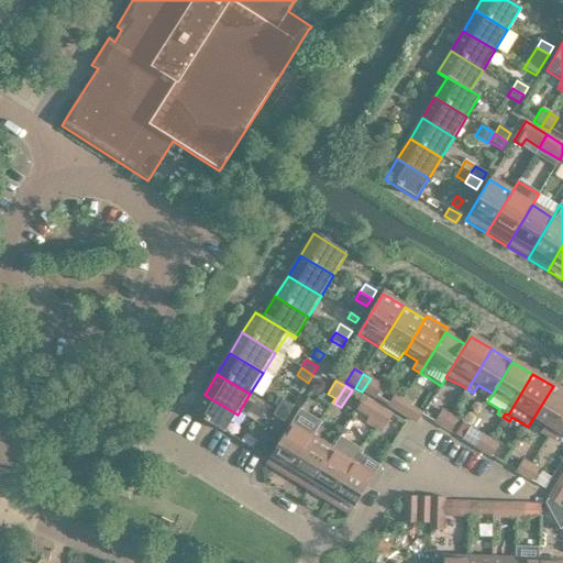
[(562,392),(553,386),(533,418),(547,427),(542,435),(549,440),(562,416),(562,392)]
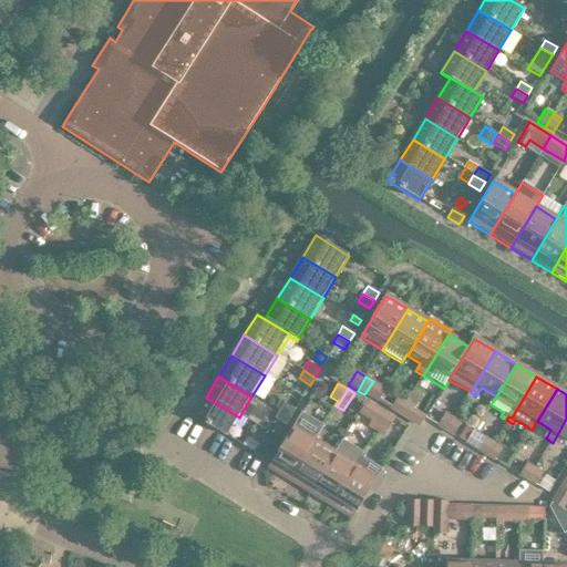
[(399,415),(408,402),(398,397),(389,410),(399,415)]
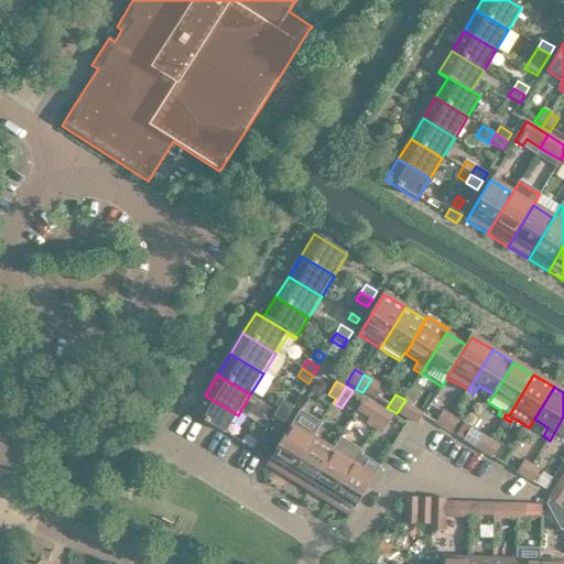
[(225,436),(238,415),(205,396),(192,416),(225,436)]
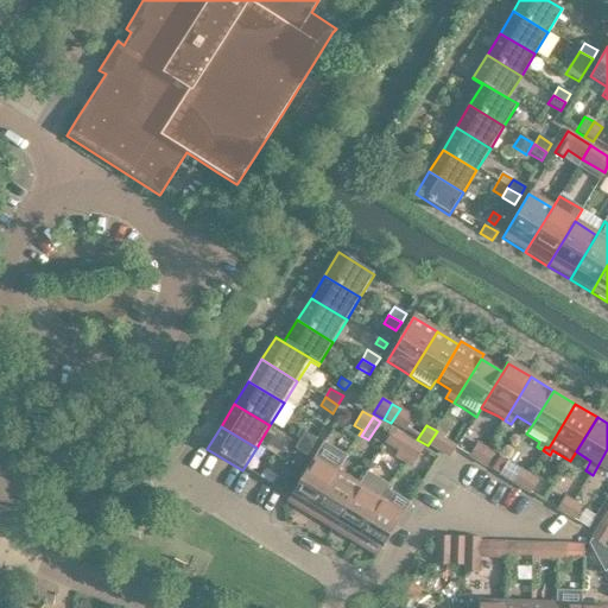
[(393,431),(386,444),(399,453),(396,458),(404,464),(416,445),(393,431)]
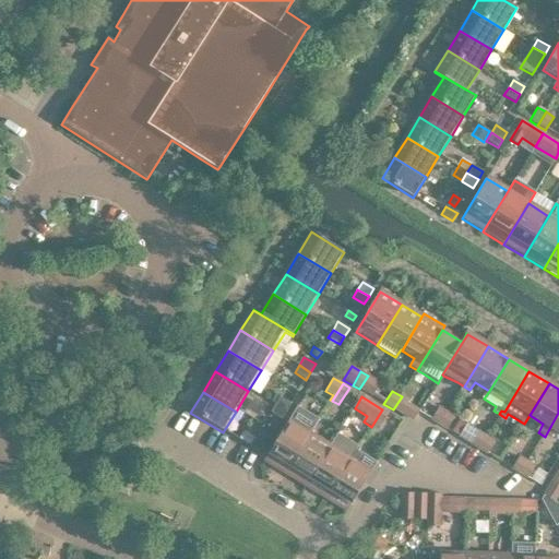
[(393,409),(400,414),(415,423),(419,414),(405,406),(408,401),(402,396),(393,409)]
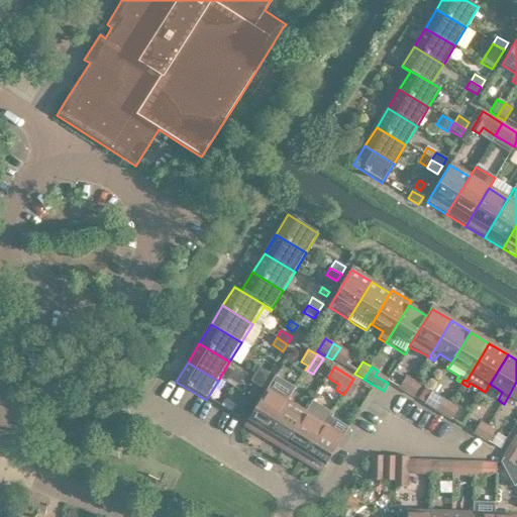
[(259,368),(254,375),(265,381),(269,374),(259,368)]
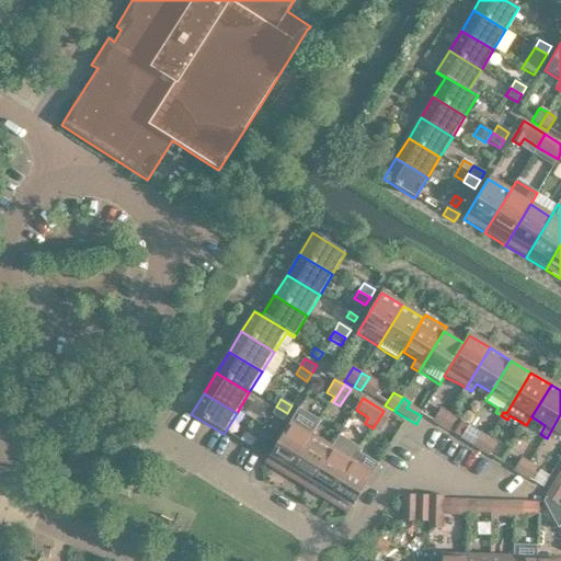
[(287,413),(276,407),(271,414),(283,422),(287,413)]
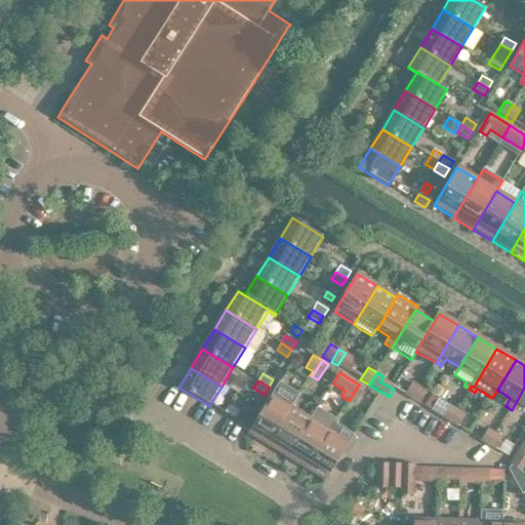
[(404,395),(412,400),(420,388),(411,382),(404,395)]
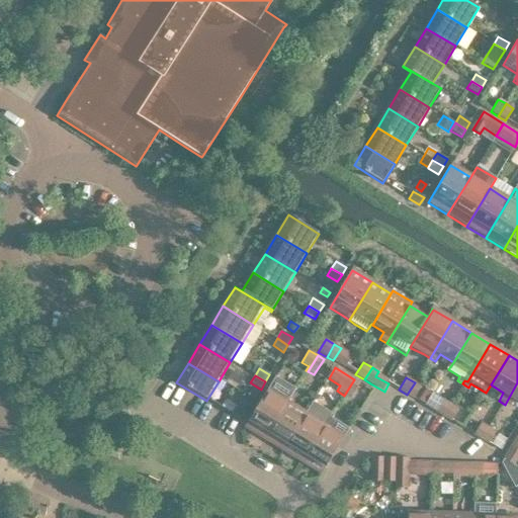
[(247,429),(266,440),(288,404),(295,392),(274,378),(267,391),(269,392),(249,425),(247,429)]
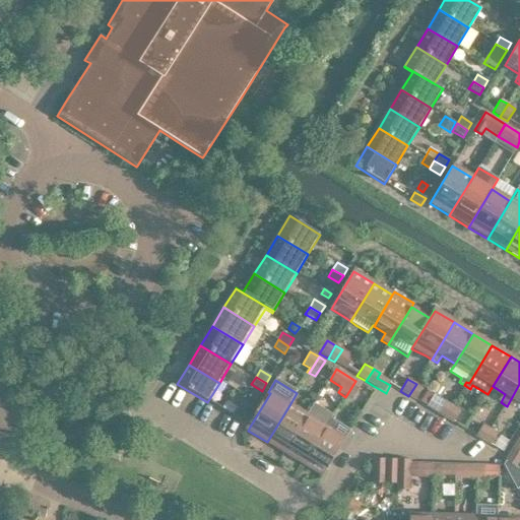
[(362,384),(355,381),(345,397),(351,400),(362,384)]
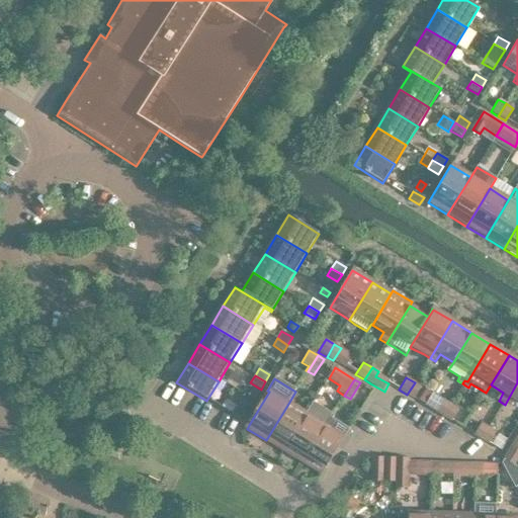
[(415,382),(407,395),(414,399),(421,386),(415,382)]
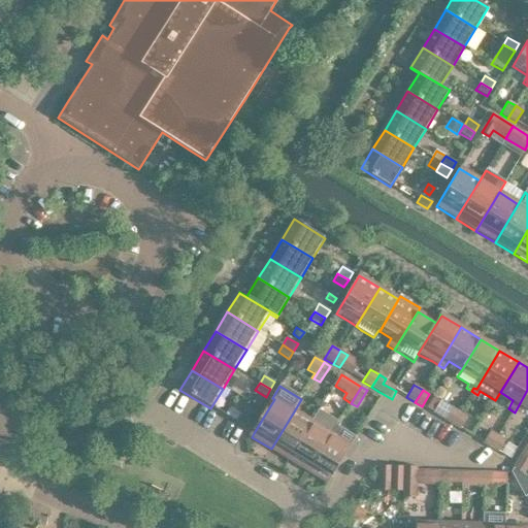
[(527,390),(515,413),(521,416),(525,407),(527,409),(527,390)]
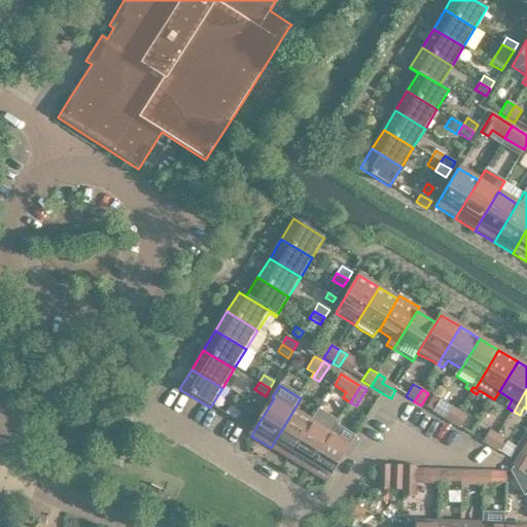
[(230,407),(224,415),(235,420),(239,413),(230,407)]
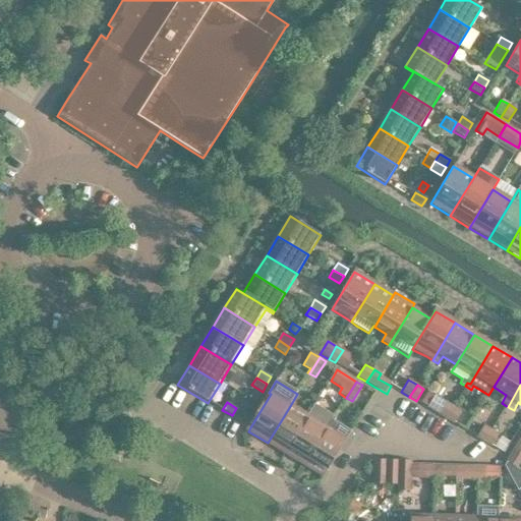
[(439,415),(448,420),(455,408),(446,402),(439,415)]
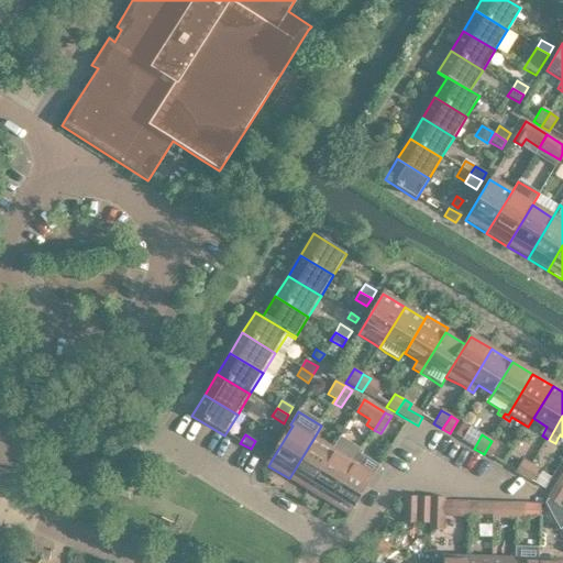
[(313,439),(289,478),(309,492),(333,451),(313,439)]
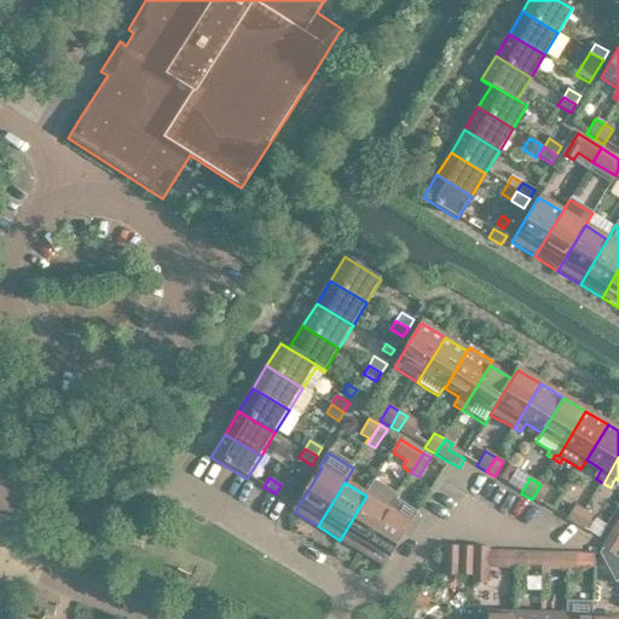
[(366,496),(340,541),(363,554),(389,510),(392,505),(394,502),(397,497),(375,484),(366,496)]
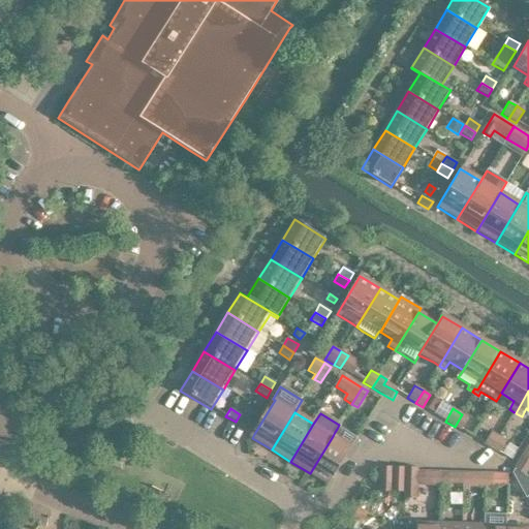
[(240,414),(236,422),(247,429),(251,422),(240,414)]
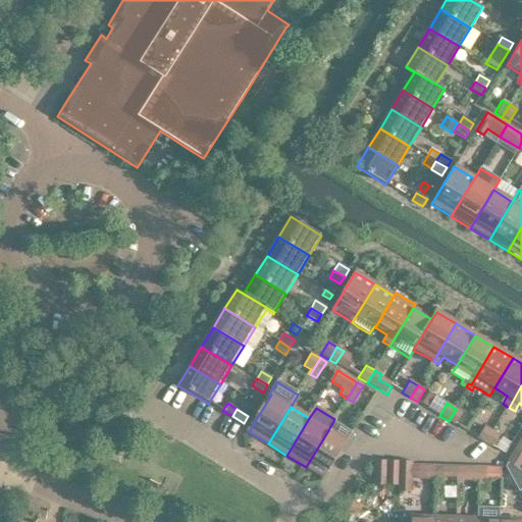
[(456,409),(449,421),(454,425),(462,412),(456,409)]
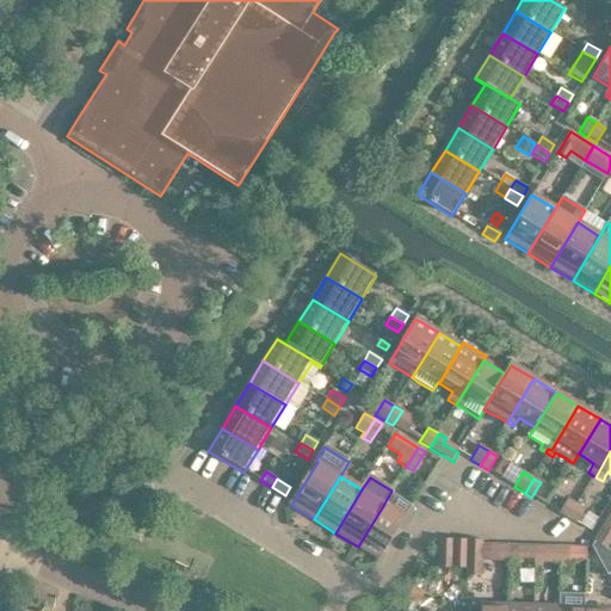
[(358,547),(381,560),(407,518),(405,517),(411,508),(389,495),(387,499),(384,504),(358,547)]
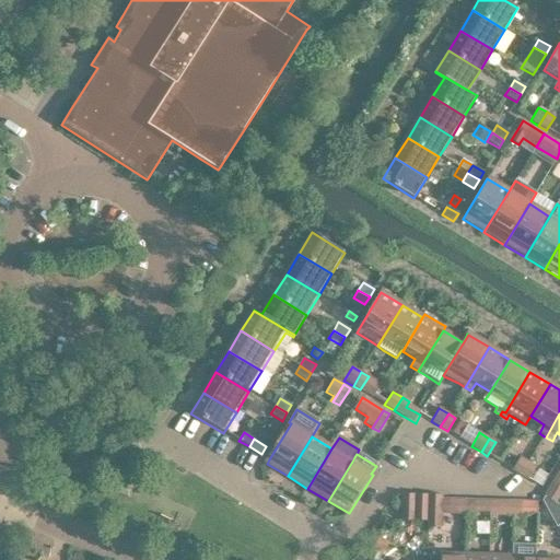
[(520,457),(511,470),(522,477),(529,464),(520,457)]
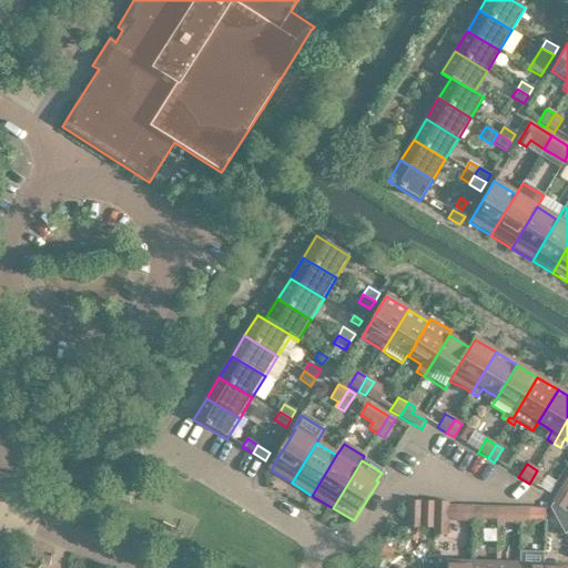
[(544,474),(537,470),(529,484),(535,487),(544,474)]
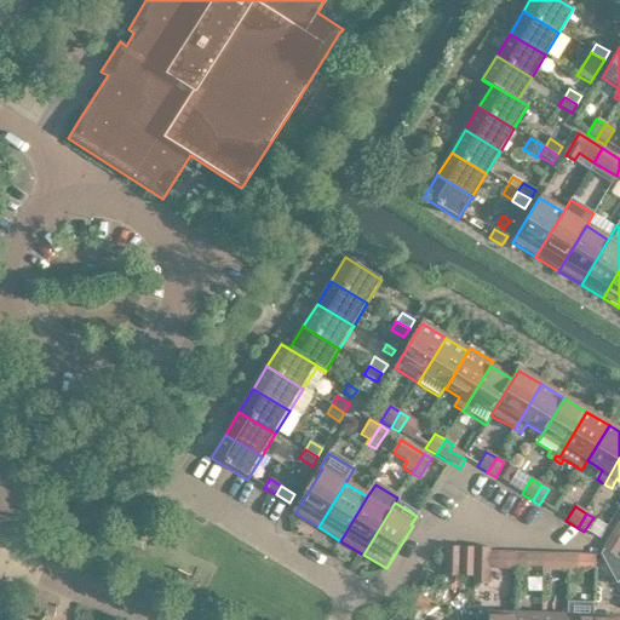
[(460,547),(445,547),(443,577),(460,577),(460,547)]
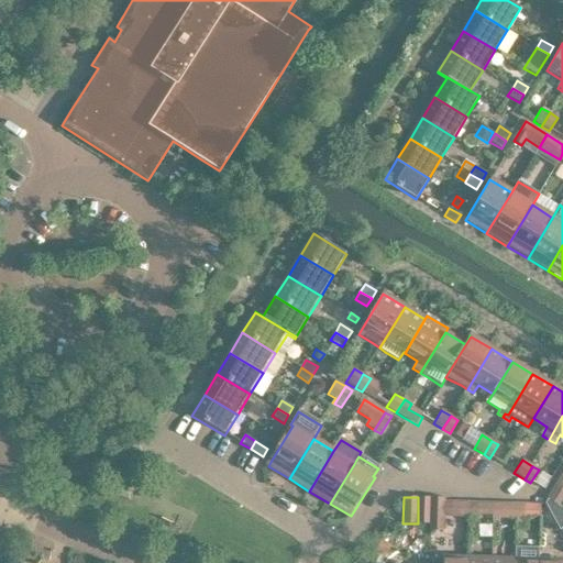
[(418,523),(430,525),(431,525),(431,497),(418,497),(418,523)]
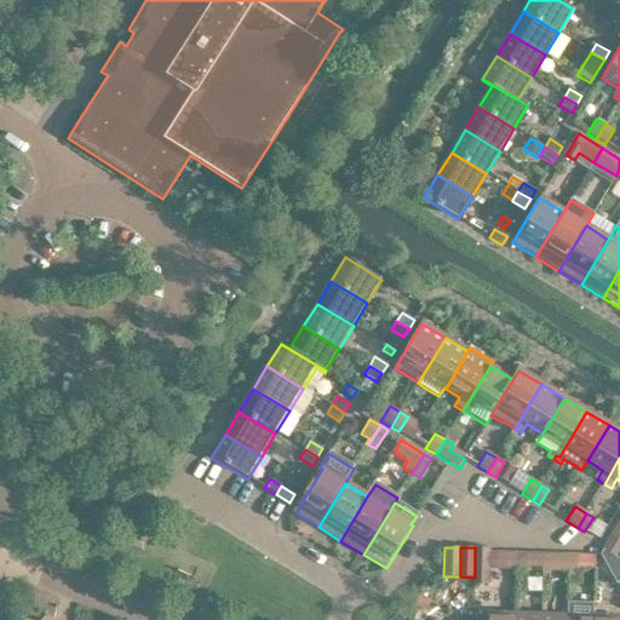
[(489,552),(489,549),(475,547),(475,578),(474,578),(472,585),(488,585),(488,569),(489,552)]
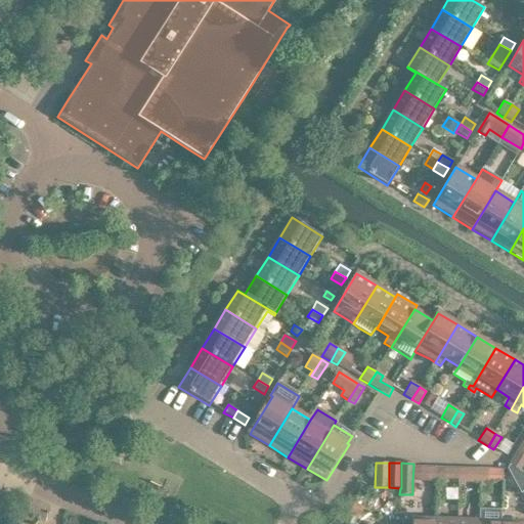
[(510,470),(509,470),(521,492),(523,486),(523,473),(521,472),(512,466),(512,467),(510,470)]
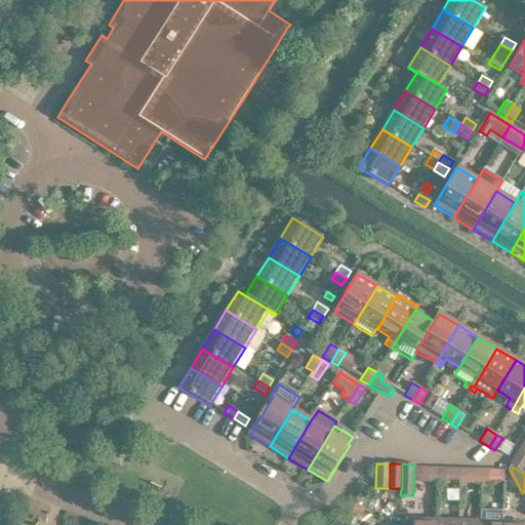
[(414,468),(413,482),(436,483),(443,483),(445,483),(445,469),(414,468)]
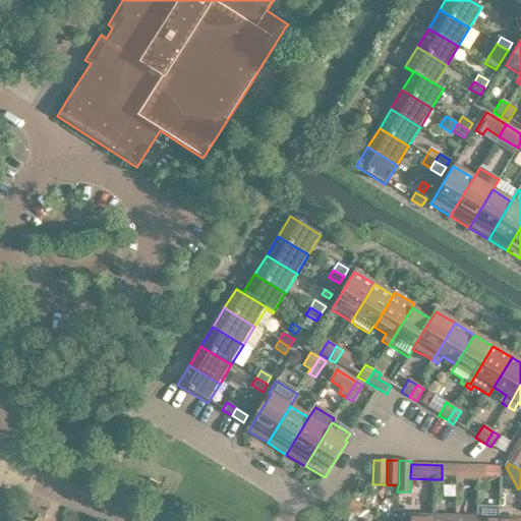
[(454,479),(478,480),(479,466),(455,465),(454,479)]
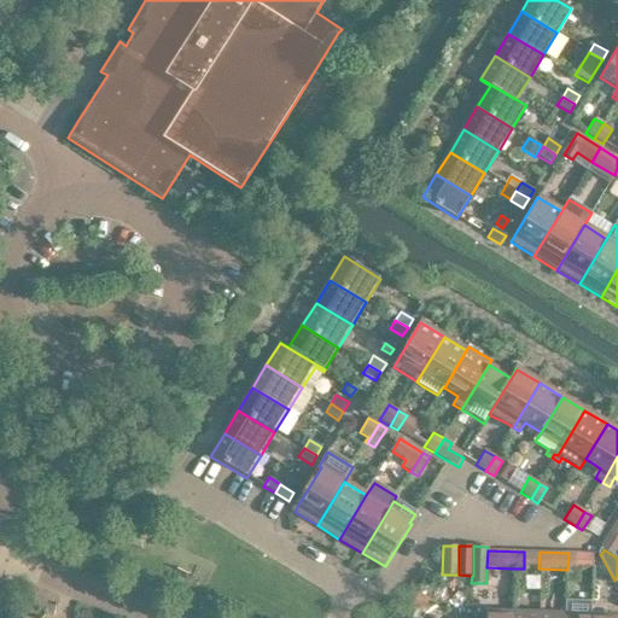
[(417,596),(408,617),(415,617),(420,607),(423,608),(426,599),(417,595),(417,596)]
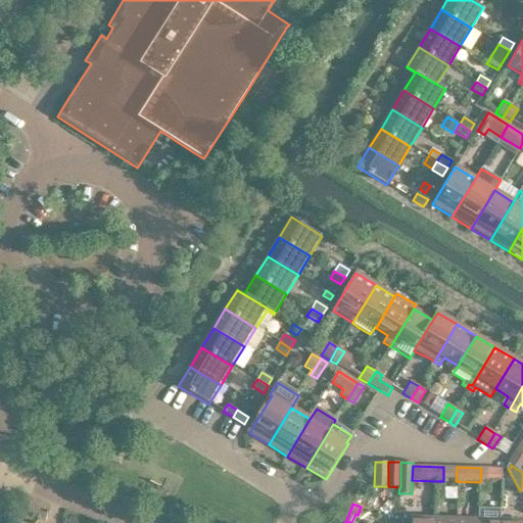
[(479,522),(501,522),(501,521),(502,508),(480,508),(479,520),(479,522)]
